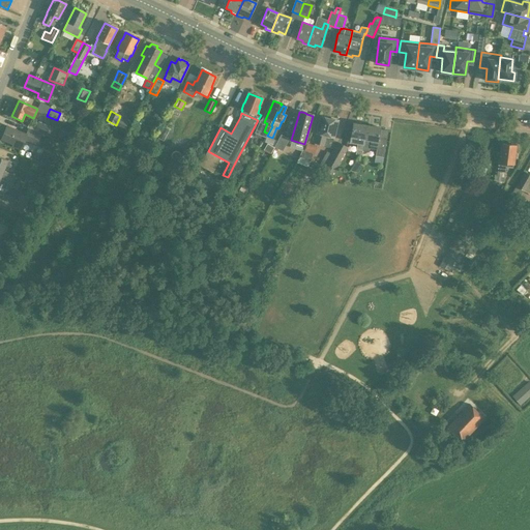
[(337,120),(321,116),(317,134),(314,143),(329,147),(330,141),(332,142),(337,120)]
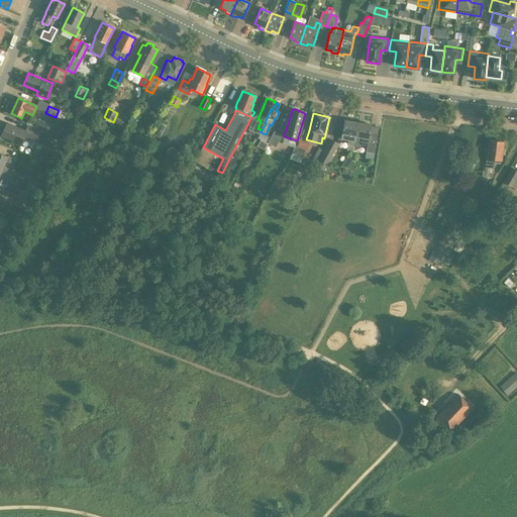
[(346,120),(344,120),(341,138),(348,139),(347,145),(353,146),(357,122),(351,121),(351,120),(346,119),(346,120)]
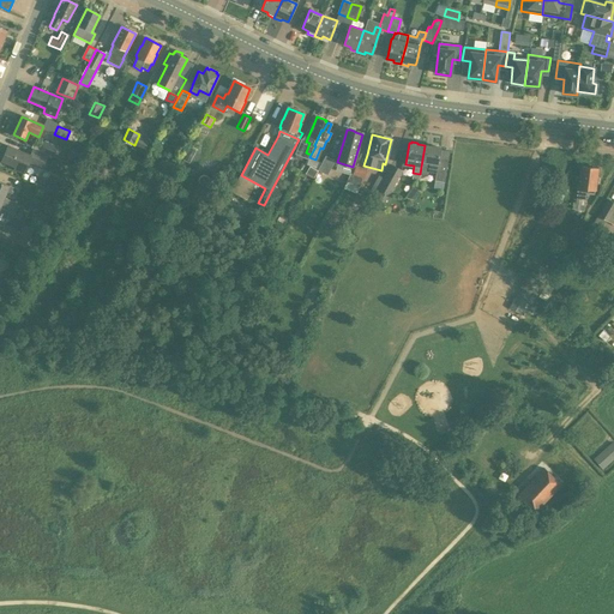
[(56,148),(46,143),(41,152),(53,157),(56,148)]
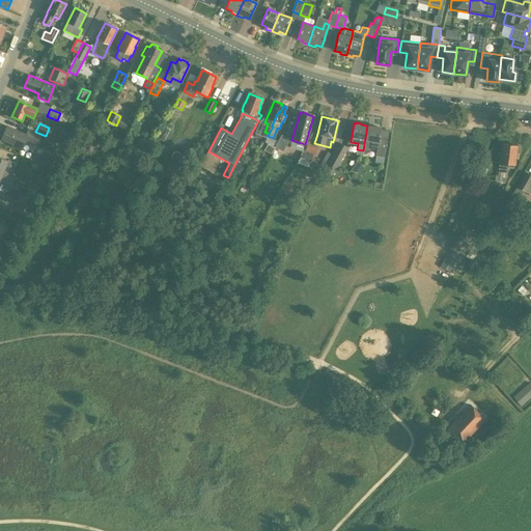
[(367,126),(363,150),(369,151),(369,148),(376,149),(375,156),(384,158),(387,141),(379,140),(381,128),(379,128),(367,126)]
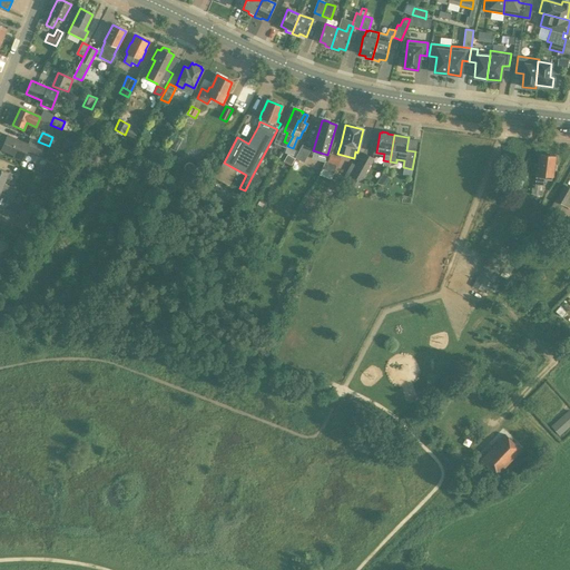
[(13,158),(21,161),(26,151),(38,156),(43,145),(30,139),(28,145),(8,136),(1,150),(15,156),(13,158)]
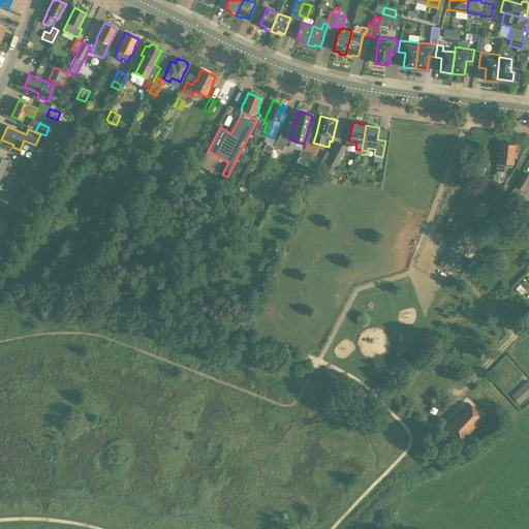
[(69,134),(61,130),(57,141),(65,144),(69,134)]
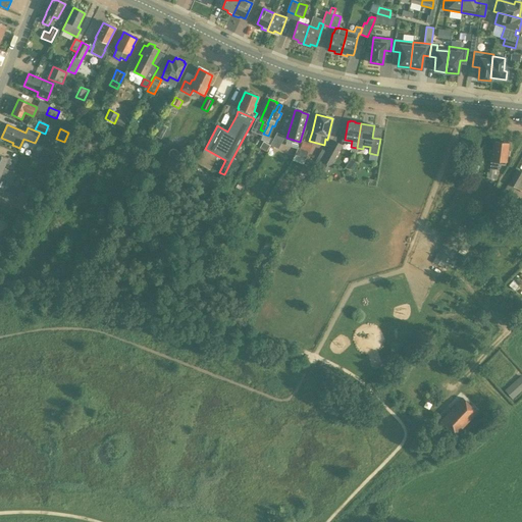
[(284,138),(277,134),(271,145),(278,149),(284,138)]
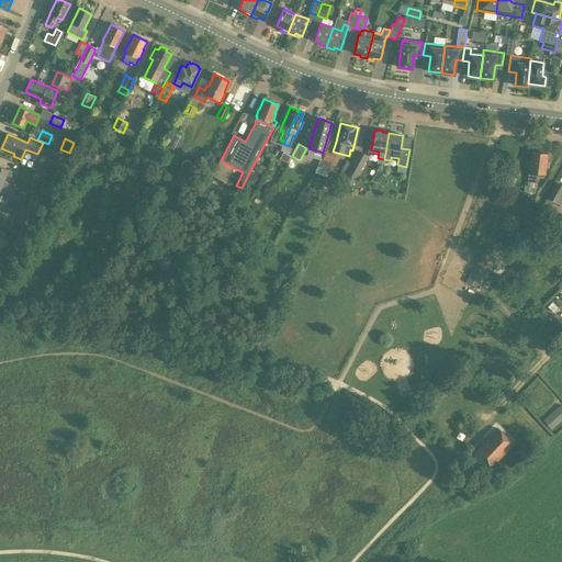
[(336,155),(326,152),(323,160),(321,159),(317,168),(329,171),(332,164),(333,164),(336,155)]
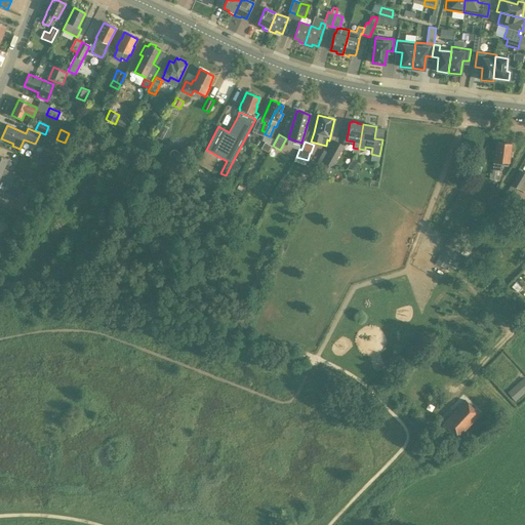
[(344,146),(335,142),(324,162),(332,166),(344,146)]
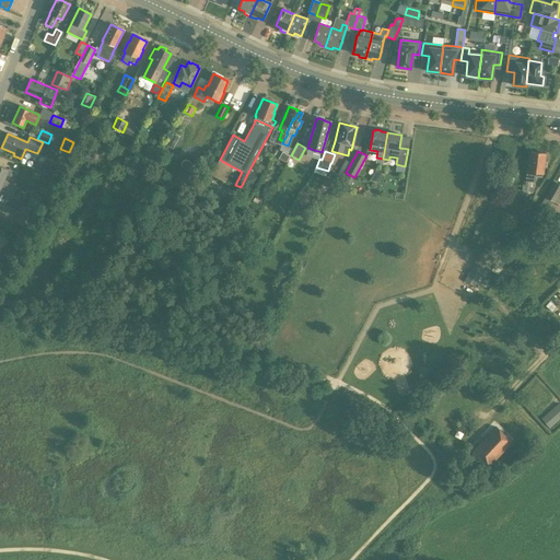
[(287,163),(290,156),(282,152),(279,160),(287,163)]
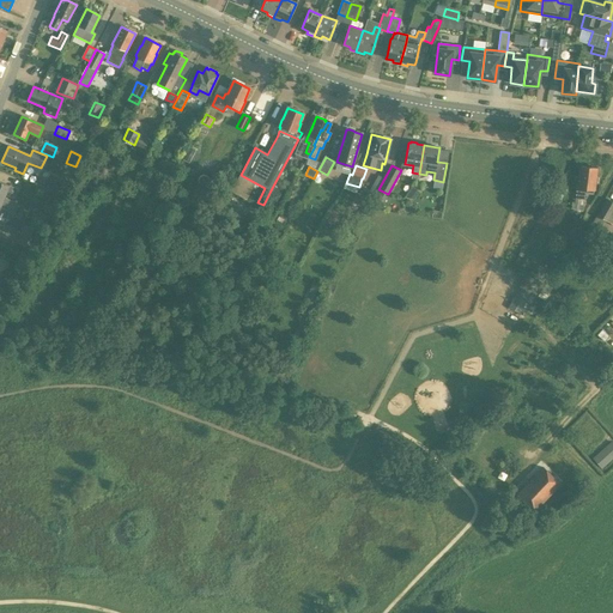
[(580,168),(577,188),(576,198),(576,204),(572,204),(572,210),(583,211),(584,199),(584,193),(593,194),(594,190),(595,190),(598,168),(580,167),(580,168)]
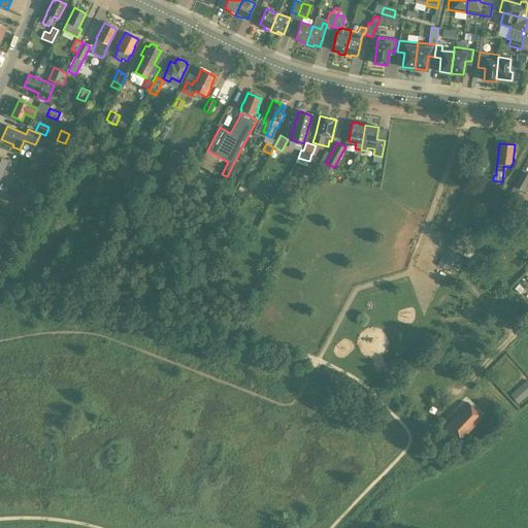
[(130,163),(138,166),(142,157),(141,157),(143,152),(140,151),(138,156),(134,154),(130,163)]
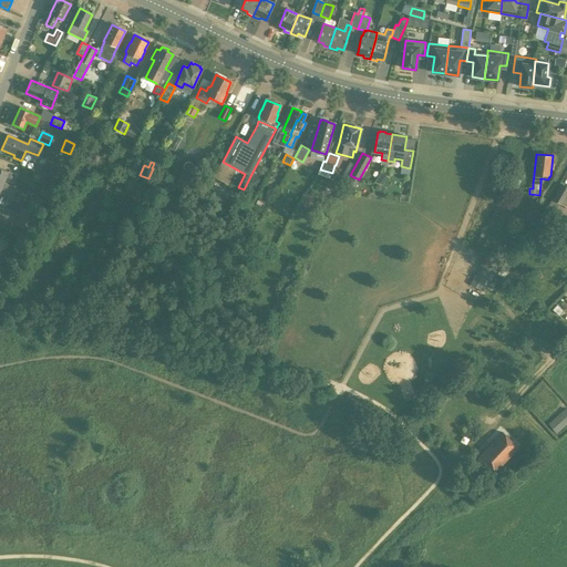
[(57,169),(50,166),(45,175),(52,178),(57,169)]
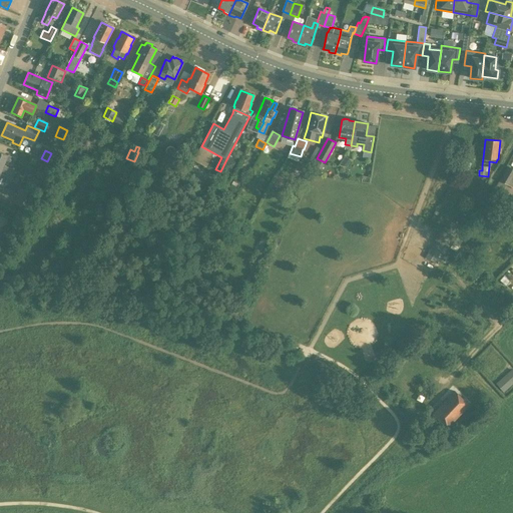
[(11,157),(0,152),(0,169),(14,175),(15,171),(3,166),(4,163),(8,164),(11,157)]
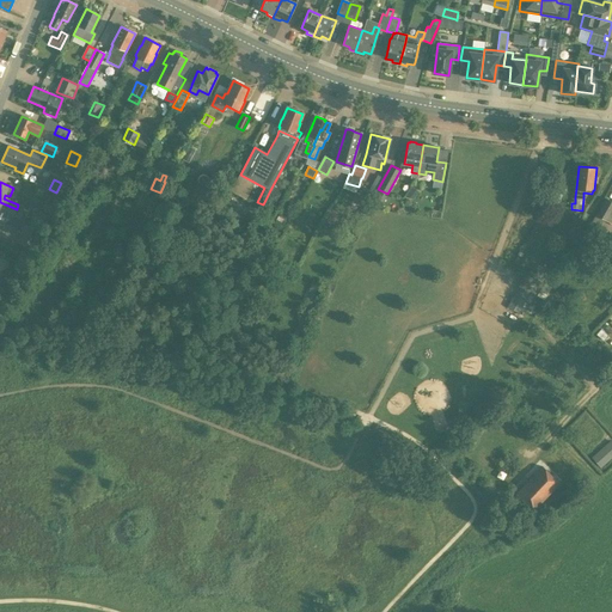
[(551,183),(543,182),(540,194),(549,195),(551,183)]
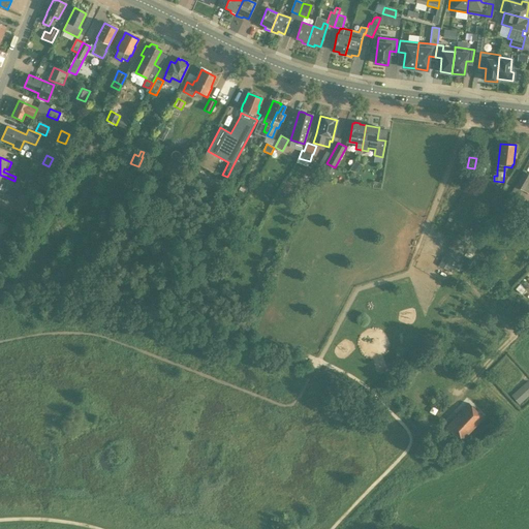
[(362,163),(356,160),(352,165),(358,168),(362,163)]
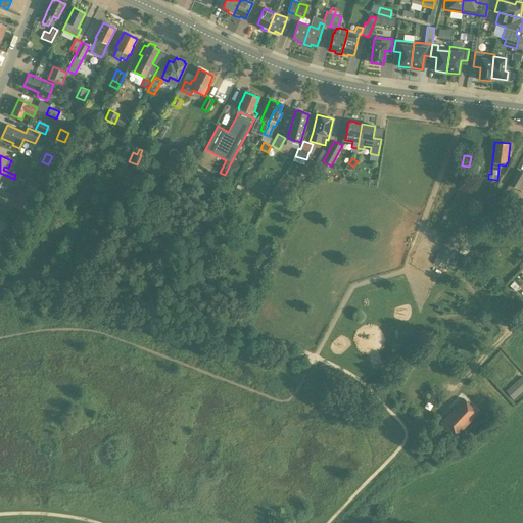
[(240,162),(235,159),(230,169),(236,172),(240,162)]
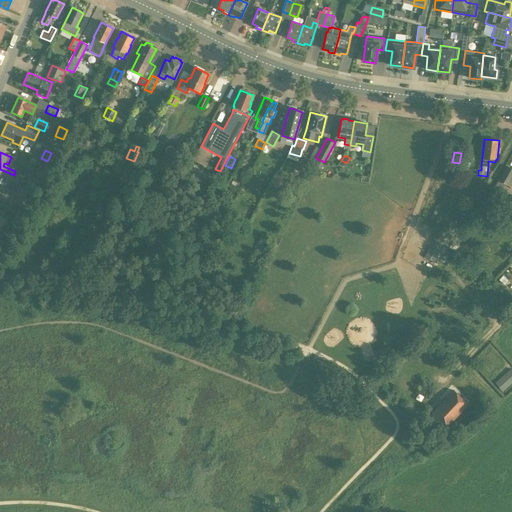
[(507,185),(511,176),(511,169),(507,166),(499,181),(507,185)]
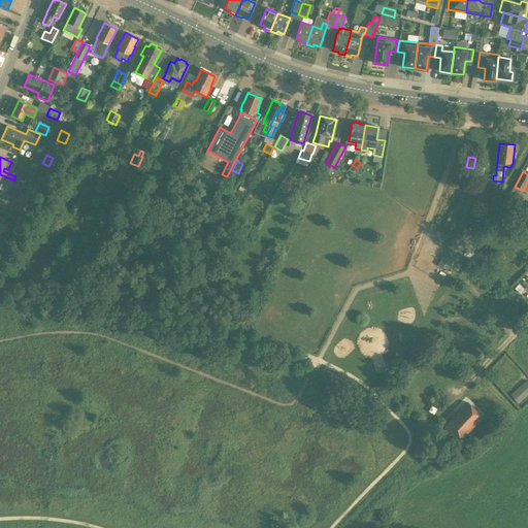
[(14,180),(0,174),(0,194),(2,195),(7,183),(12,185),(14,180)]
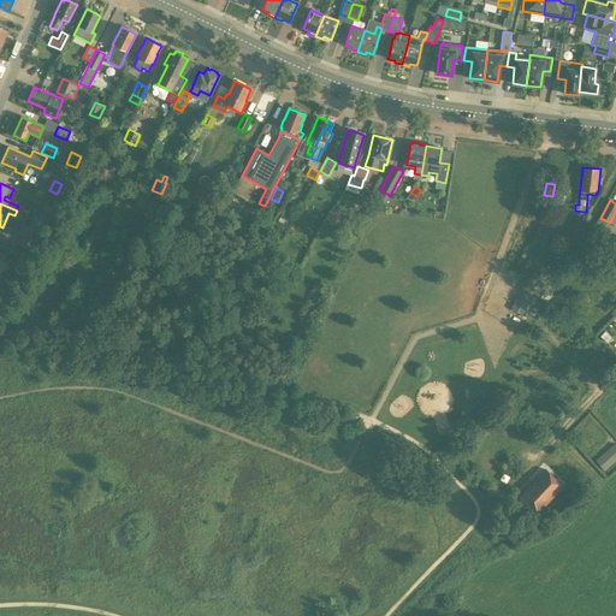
[(49,224),(53,213),(42,209),(37,219),(49,224)]
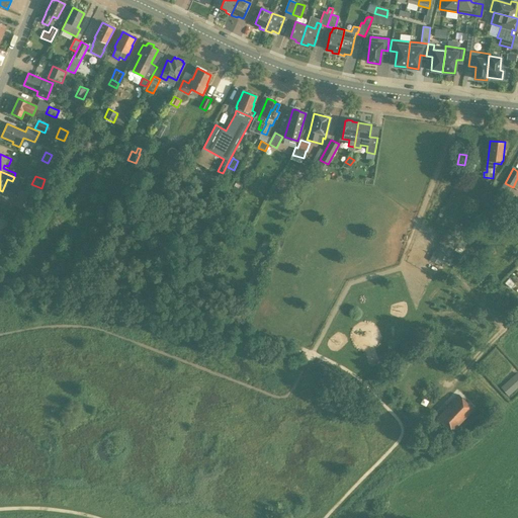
[(239,194),(241,190),(235,186),(232,190),(239,194)]
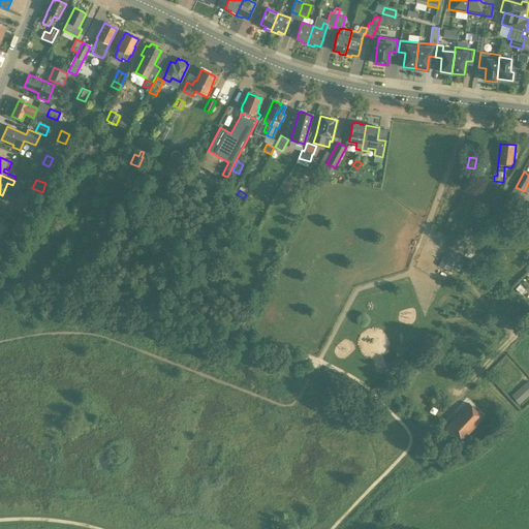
[(35,200),(22,195),(16,211),(29,216),(35,200)]
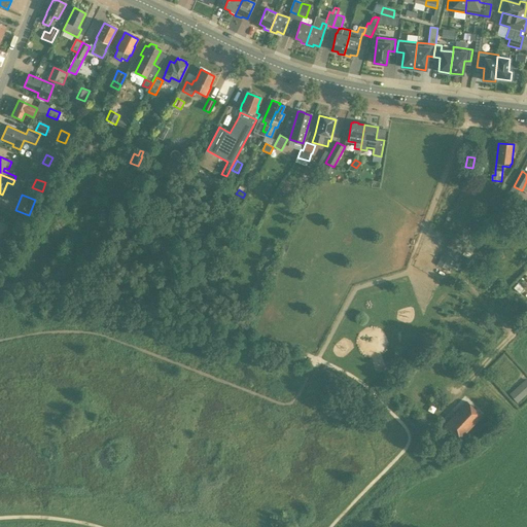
[(463,241),(468,232),(463,229),(458,239),(463,241)]
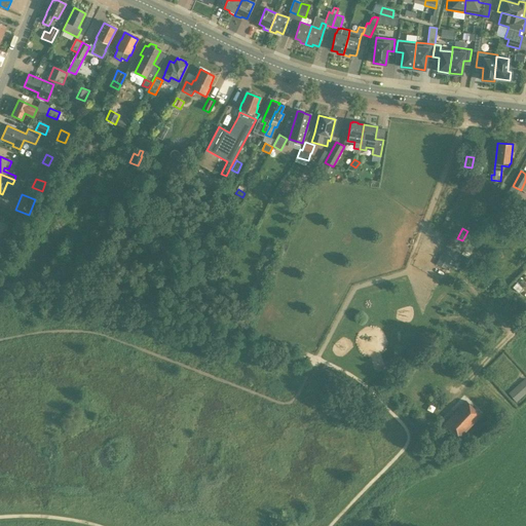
[(457,247),(451,243),(442,259),(448,263),(453,253),(457,247)]
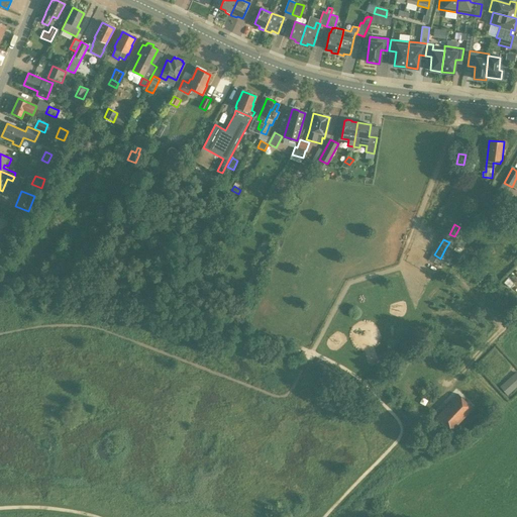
[(472,246),(464,242),(458,252),(466,256),(472,246)]
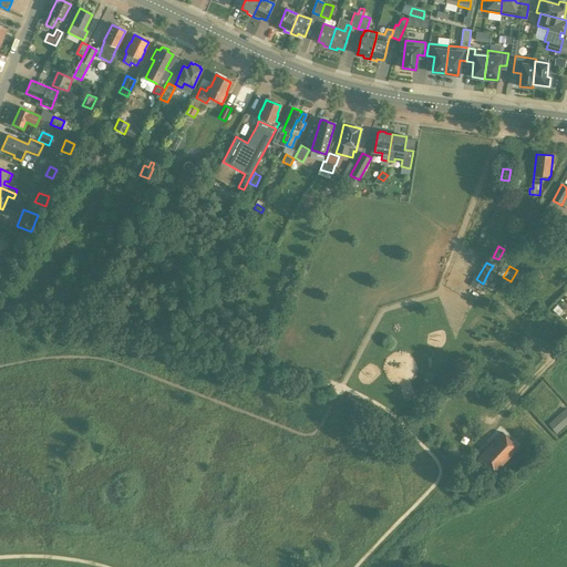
[(425,413),(435,419),(441,411),(431,405),(425,413)]
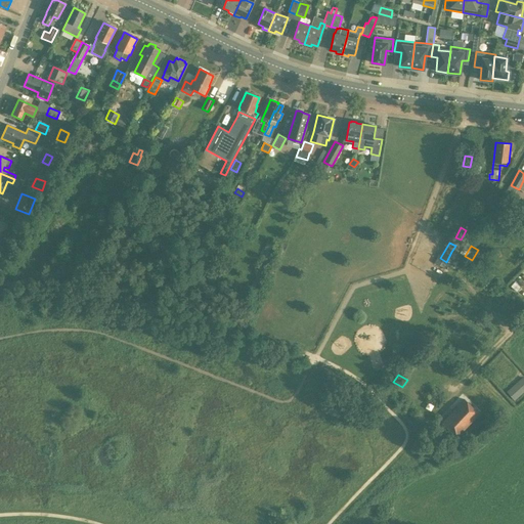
[(442,423),(456,437),(479,413),(465,399),(442,423)]
